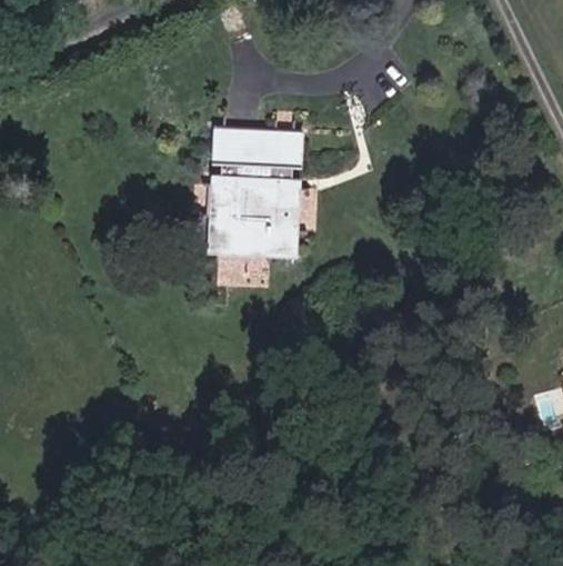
[(298,130),(267,129),(223,127),(221,177),(229,177),(229,189),(220,189),(209,188),(208,221),(217,221),(215,260),(287,264),(290,192),(285,192),(285,180),(291,180),(291,172),(291,162),(295,164),(298,130)]
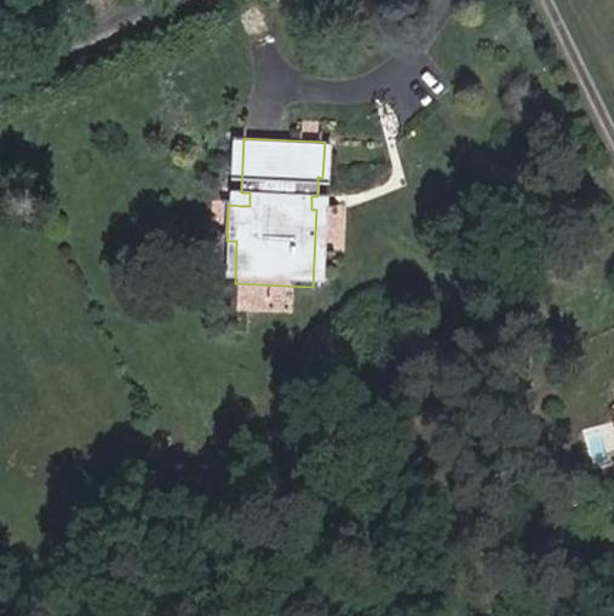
[(250,206),(250,193),(241,193),(240,206),(250,206)]
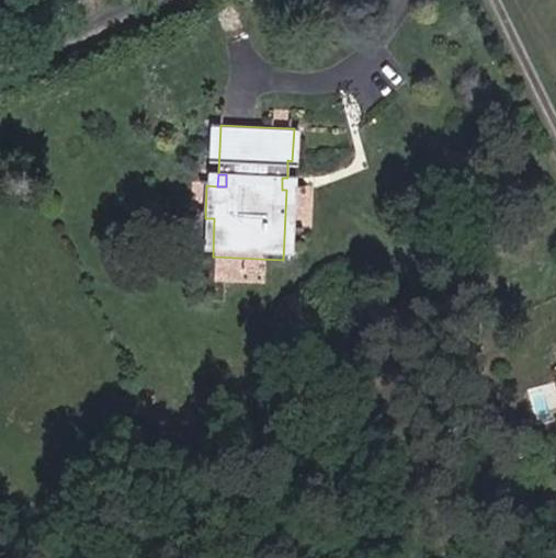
[(292,178),(287,178),(282,178),(282,190),(286,190),(292,190),(292,178)]
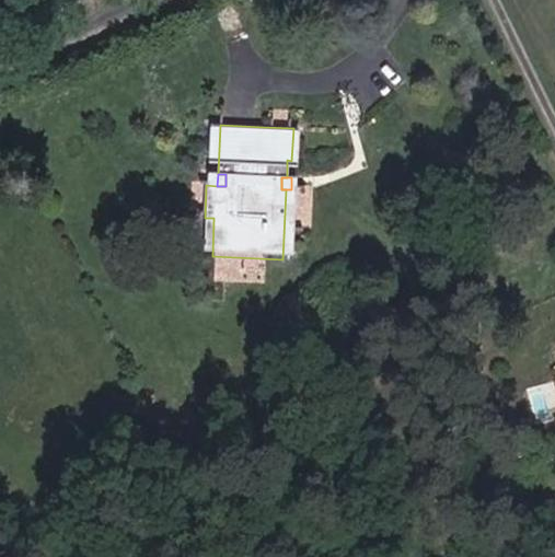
[(189,181),(189,210),(201,210),(203,181),(189,181)]
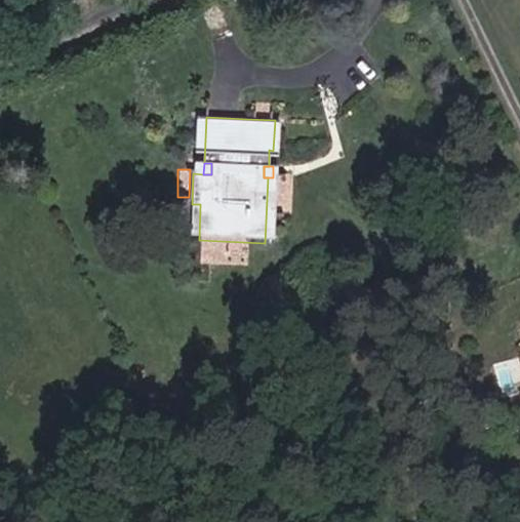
[(277,177),(273,177),(268,177),(265,243),(275,244),(277,177)]
